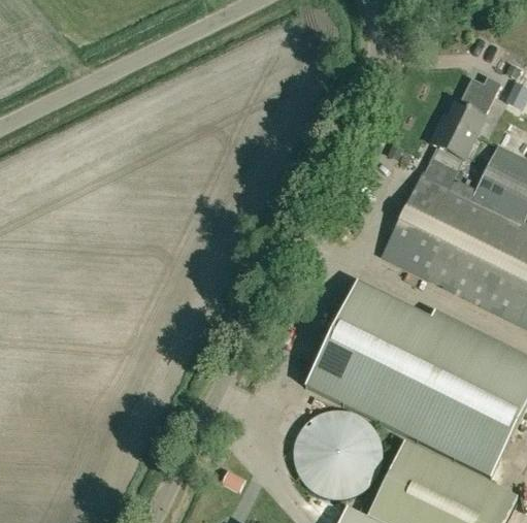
[(437,130),(464,145),(489,104),(462,89),(437,130)]
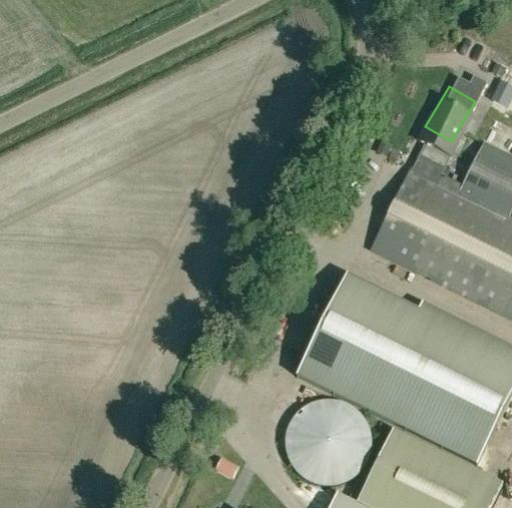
[(510,134),(511,133),(511,110),(503,113),(510,134)]
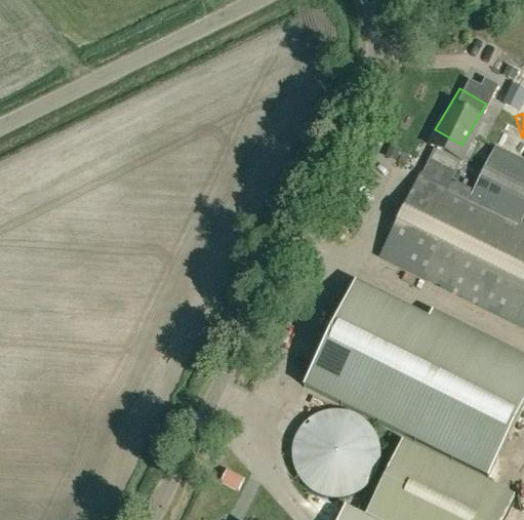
[(420,168),(379,252),(523,323),(523,220),(520,217),(523,209),(523,157),(493,143),(473,186),(456,177),(448,178),(446,182),(420,168)]
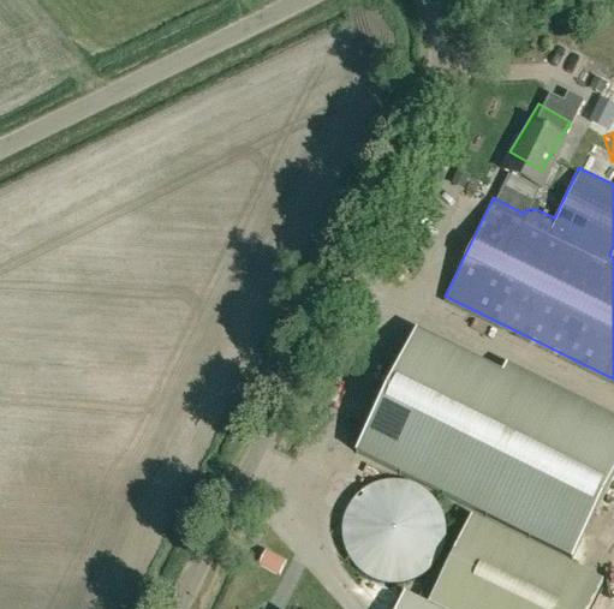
[(427,263),(435,255),(419,238),(410,246),(427,263)]
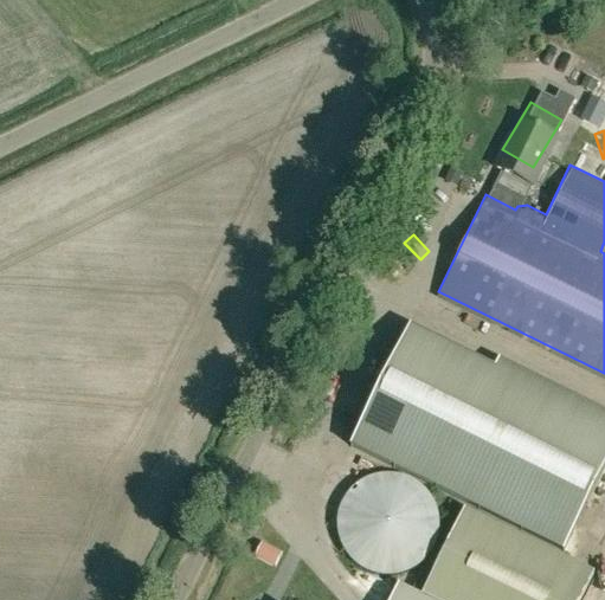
[(467,421),(495,365),(409,322),(349,442),(564,547),(594,484),(467,421)]
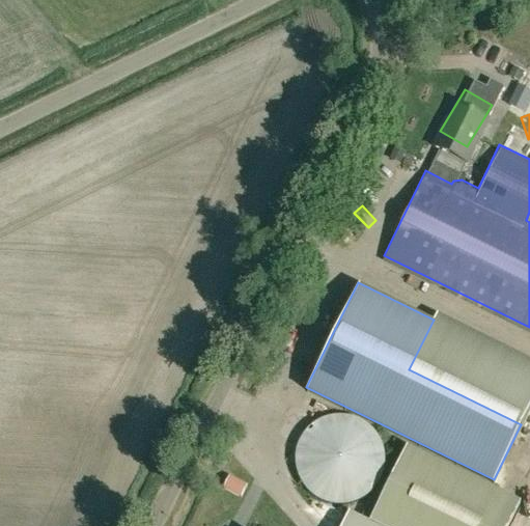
[(501,406),(507,389),(490,383),(486,390),(476,386),(473,396),(501,406)]
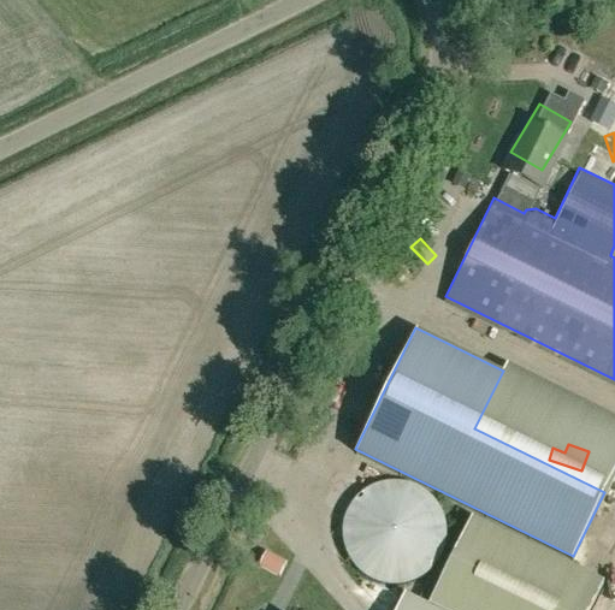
[(343,515),(341,528),(343,542),(347,554),(356,564),(367,574),(379,578),(392,580),(406,578),(419,574),(430,564),(438,554),(443,542),(444,528),(443,515),(437,502),(430,491),(419,483),(406,478),(392,477),(379,478),(367,483),(356,491),(348,502),(343,515)]
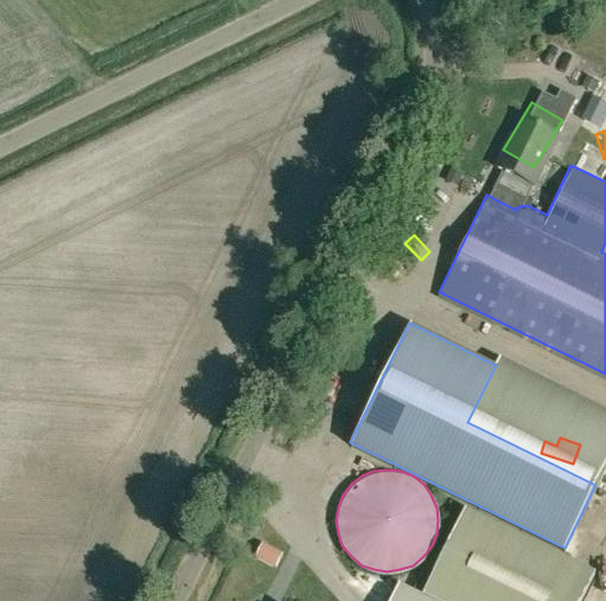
[(464,504),(421,590),(397,580),(387,600),(576,600),(593,567),(464,504)]
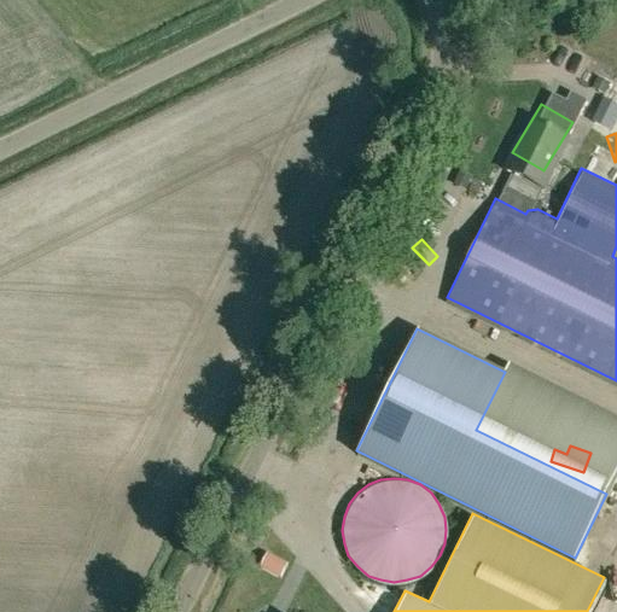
[(279,573),(286,560),(266,549),(258,564),(279,573)]
